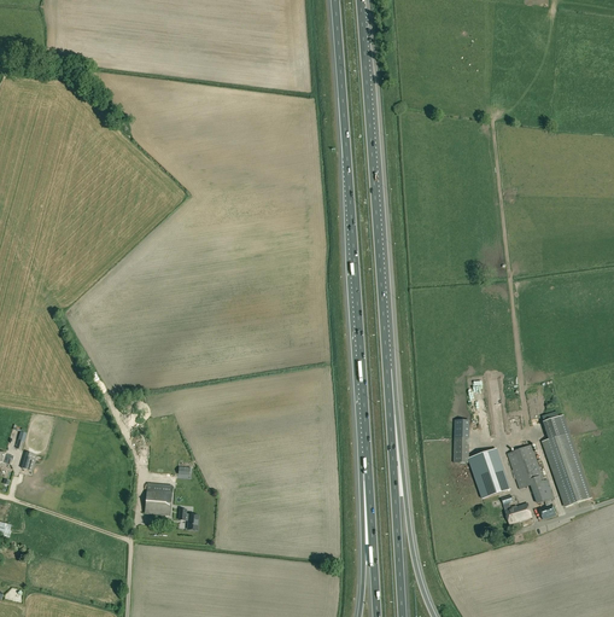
[(467,402),(469,420),(478,419),(478,412),(485,411),(483,396),(472,397),(473,401),(467,402)]
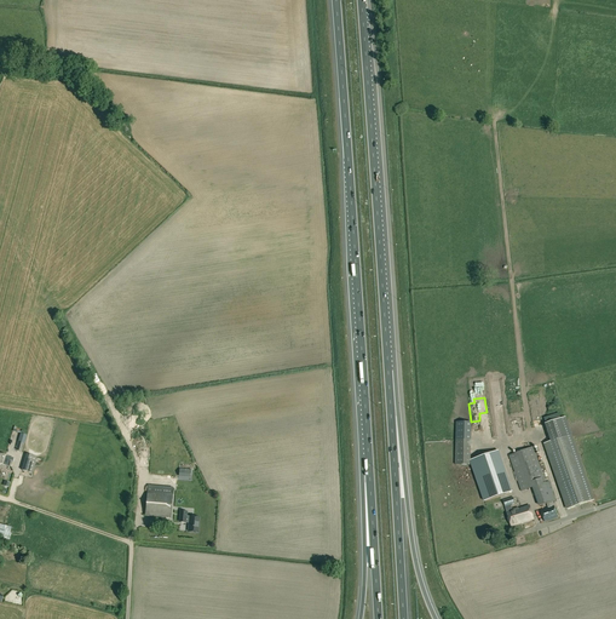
[(12,450),(18,452),(23,434),(17,433),(12,450)]
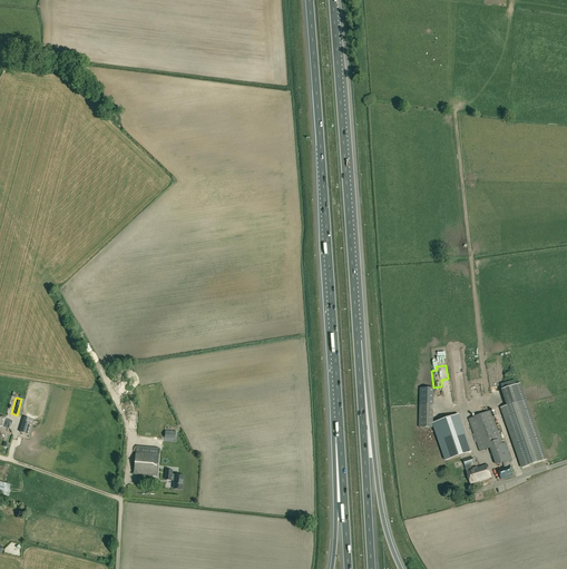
[(498,406),(519,467),(543,459),(522,399),(498,406)]
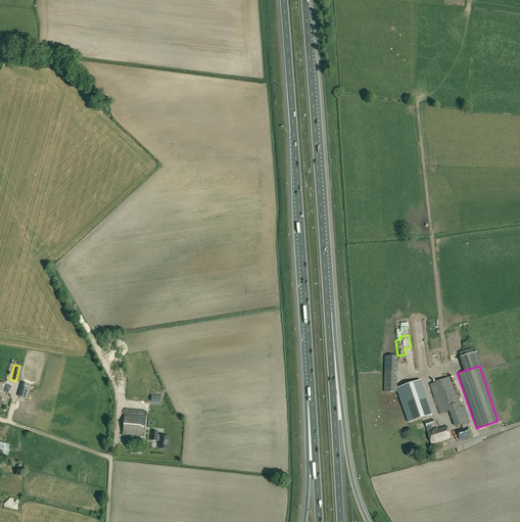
[(382,370),(381,390),(394,391),(394,370),(382,370)]
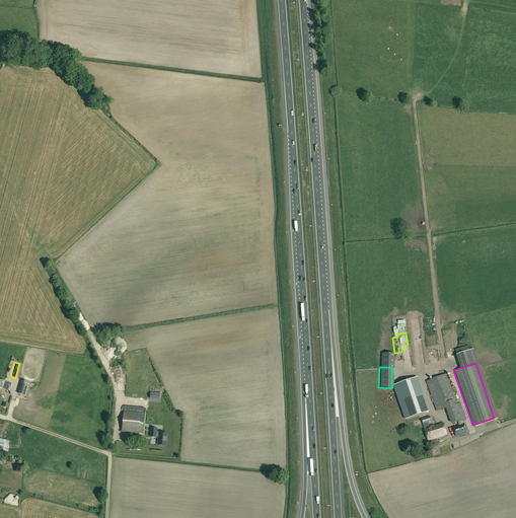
[(464,432),(459,419),(462,418),(457,401),(454,402),(444,373),(423,380),(433,411),(443,408),(448,423),(454,421),(456,424),(449,426),(453,436),(464,432)]
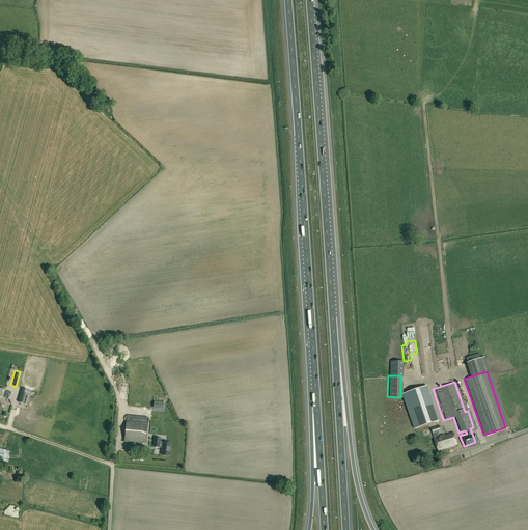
[(426,423),(436,420),(423,385),(400,393),(401,397),(412,428),(426,423)]
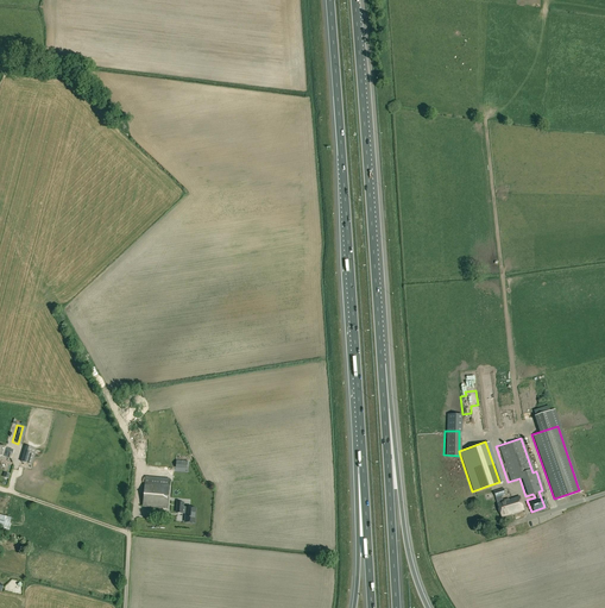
[(32,447),(23,445),(19,462),(27,464),(32,447)]
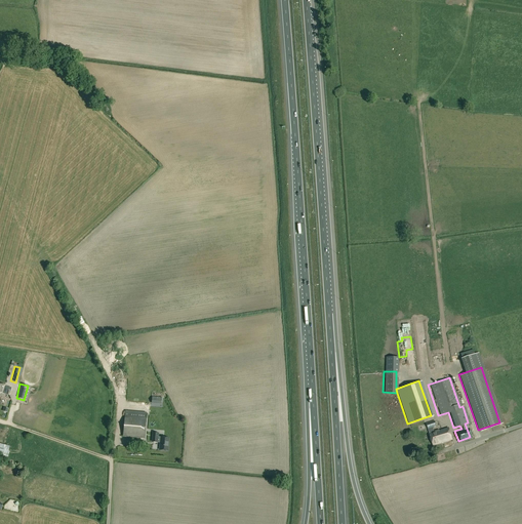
[(141,438),(143,417),(122,415),(120,436),(141,438)]
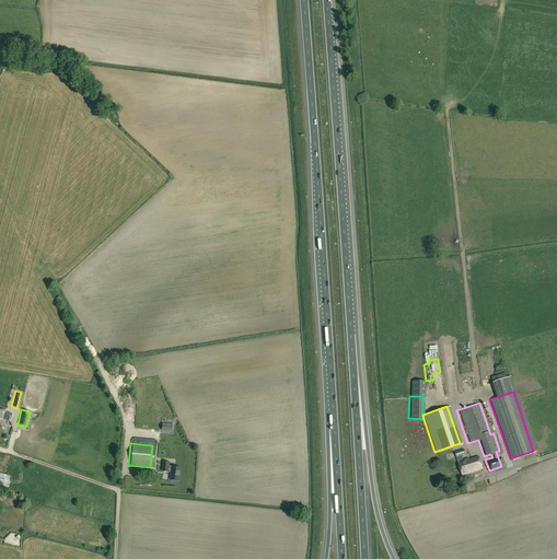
[(475,455),(465,458),(464,457),(460,459),(455,462),(459,474),(479,468),(475,455)]
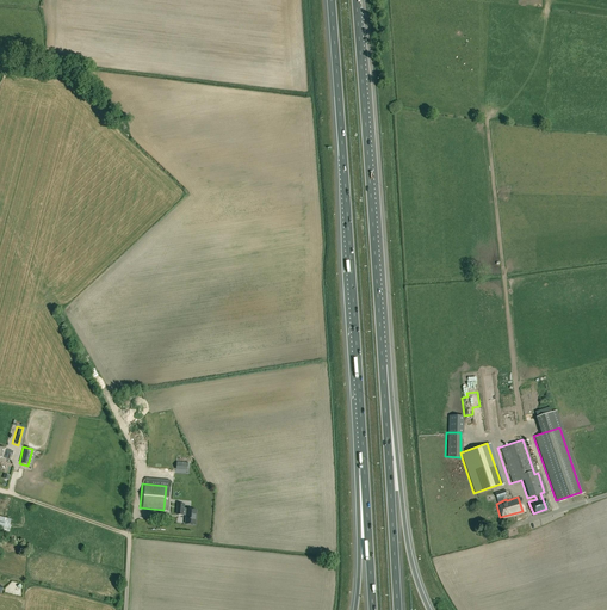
[(180,513),(183,513),(183,523),(192,524),(193,510),(180,509),(180,504),(174,503),(173,513),(180,513)]
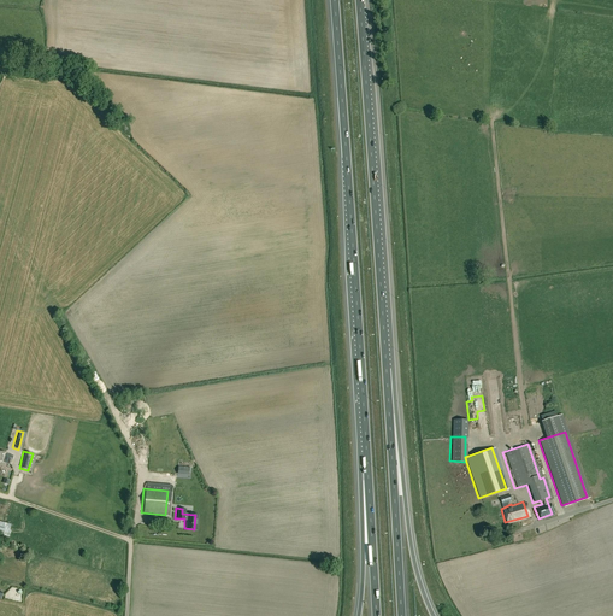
All buildings are outlined.
